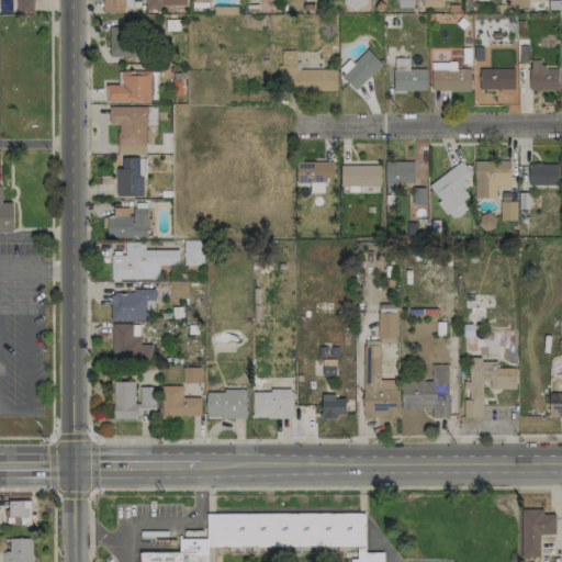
[(17,0),(18,13),(34,13),(33,0),(17,0)]
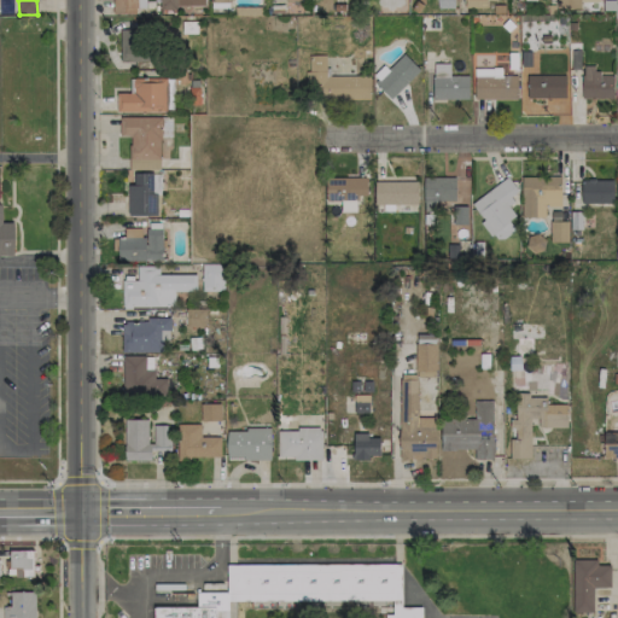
[(136,0),(112,0),(112,13),(136,13),(136,0)]
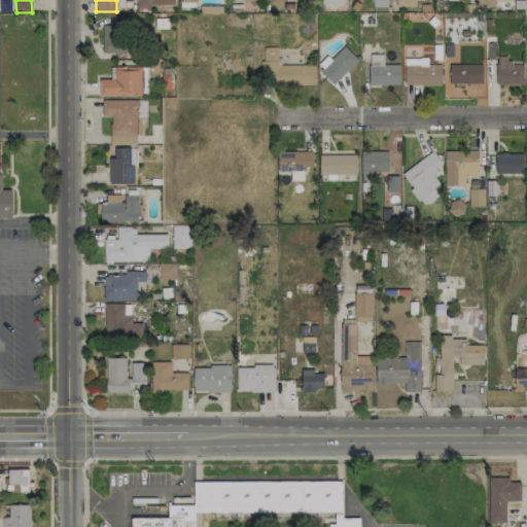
[(136,0),(136,8),(150,8),(150,0),(136,0)]
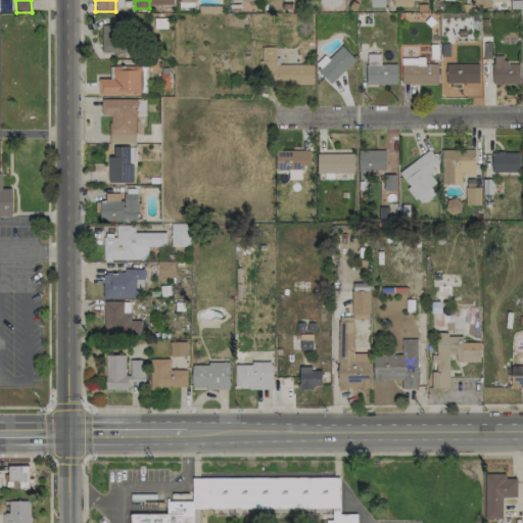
[(101,25),(101,52),(128,51),(127,37),(119,37),(119,25),(101,25)]
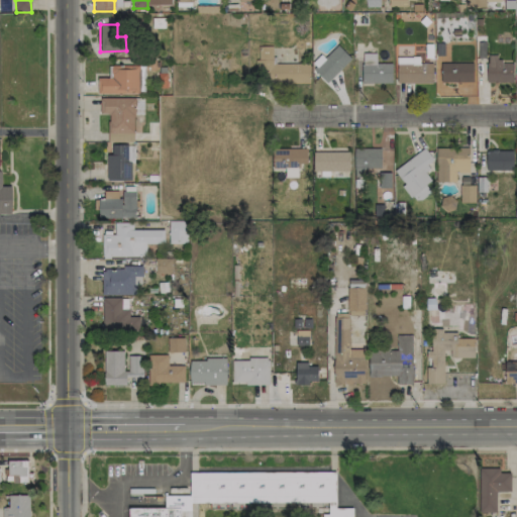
[(313,69),(326,83),(351,59),(338,44),(313,69)]
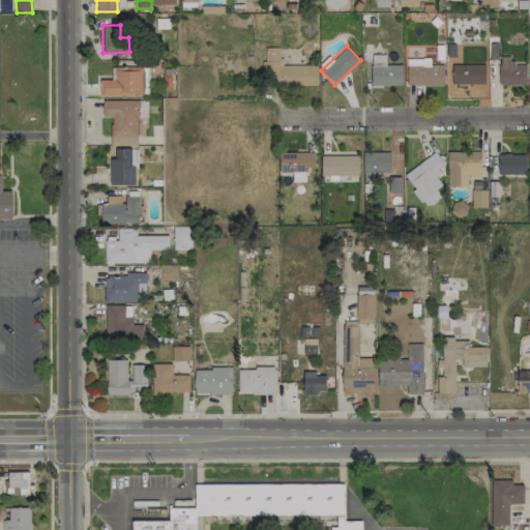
[(317,64),(280,65),(280,48),(263,48),(264,85),(317,85),(317,64)]
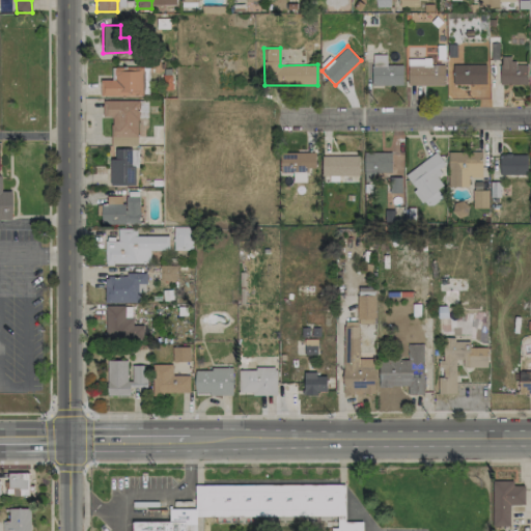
[(372,85),(402,85),(402,64),(386,64),(386,54),(372,54),(372,85)]
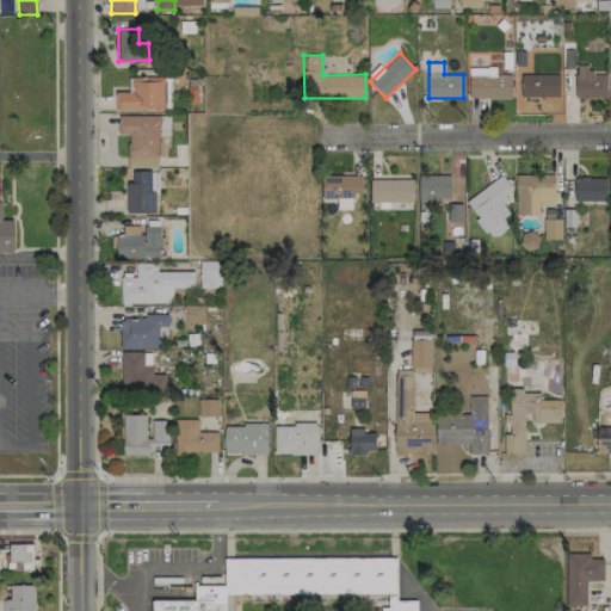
[(606,98),(608,74),(590,73),(590,66),(575,65),(575,97),(606,98)]
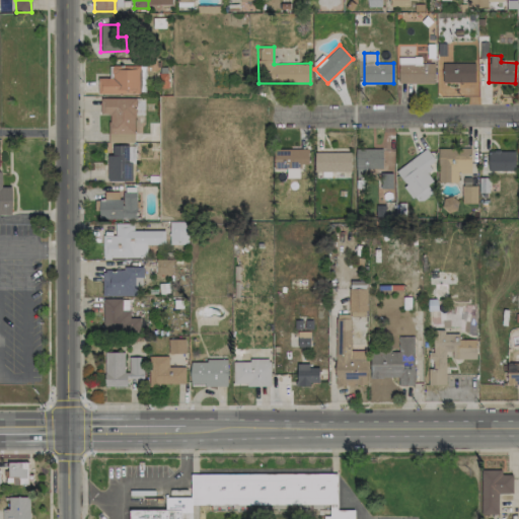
[(434,83),(434,63),(422,63),(422,57),(398,57),(398,83),(434,83)]
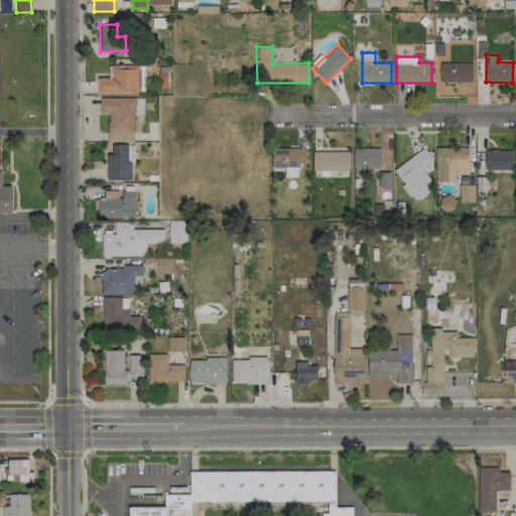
[(440,83),(472,82),(472,62),(439,62),(440,83)]
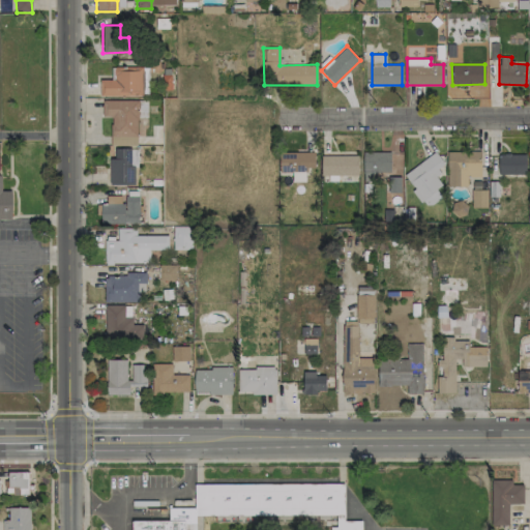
[(100,96),(143,95),(143,66),(113,67),(113,79),(99,80),(100,96)]
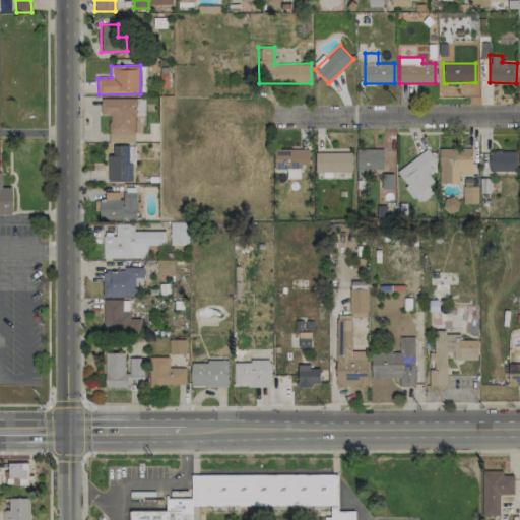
[(136,99),(101,98),(101,114),(110,115),(109,141),(135,142),(136,99)]
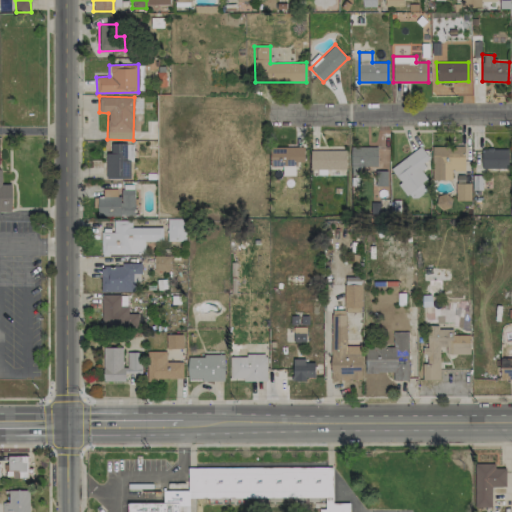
[(131,179),(131,144),(110,143),(110,153),(106,153),(105,178),(131,179)]
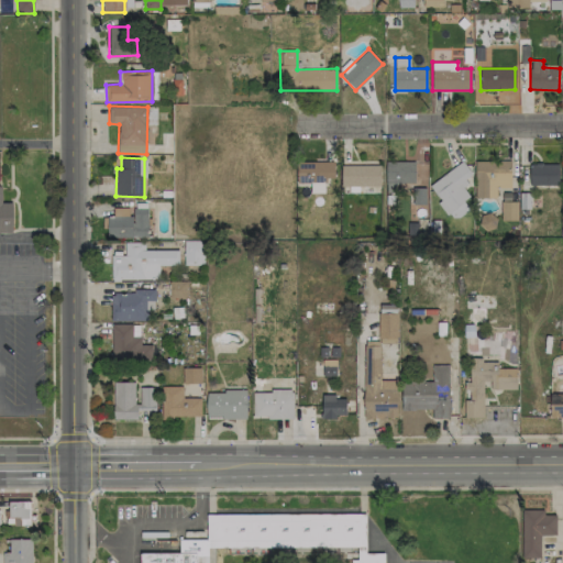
[(414,161),(385,162),(386,191),(397,191),(397,183),(415,183),(414,161)]
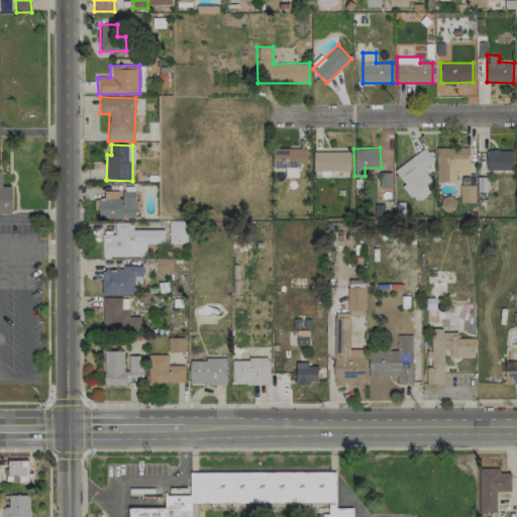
[(437,182),(456,182),(455,173),(470,173),(469,147),(436,147),(437,182)]
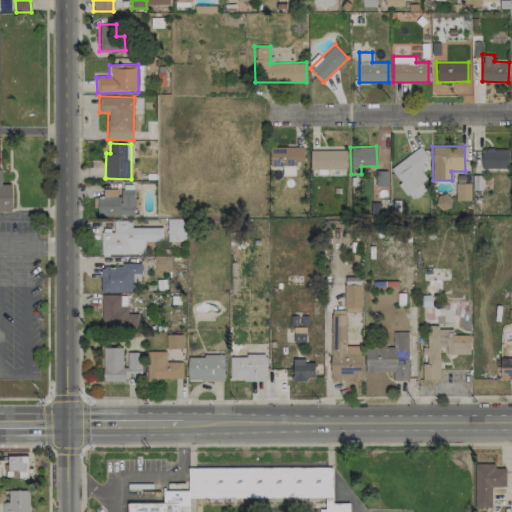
[(304,147),(270,148),(270,166),(282,166),(282,175),(295,175),(295,162),(304,162),(304,147)]
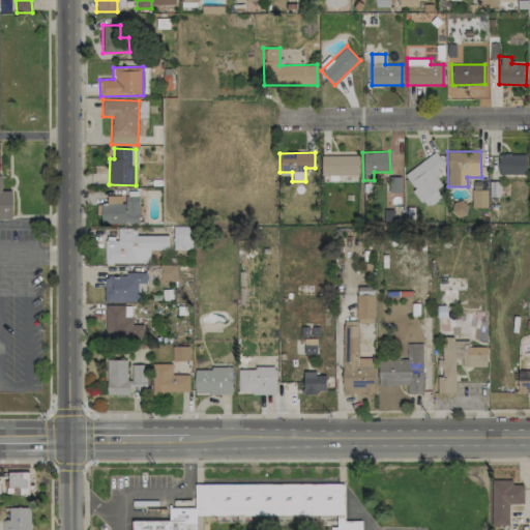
[(442,197),(436,188),(442,185),(434,174),(445,166),(436,152),(404,174),(425,207),(442,197)]
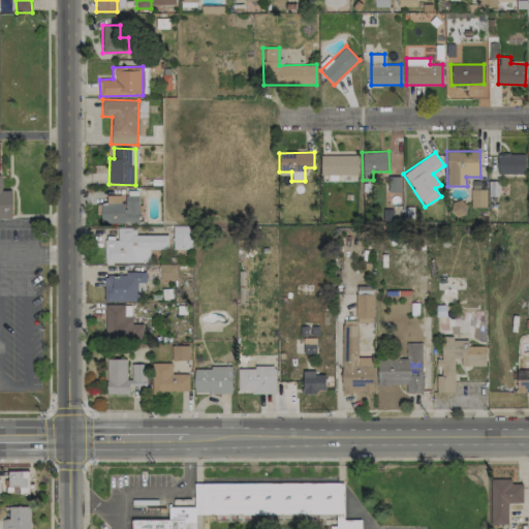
[(497,174),(525,175),(525,154),(498,154),(497,174)]
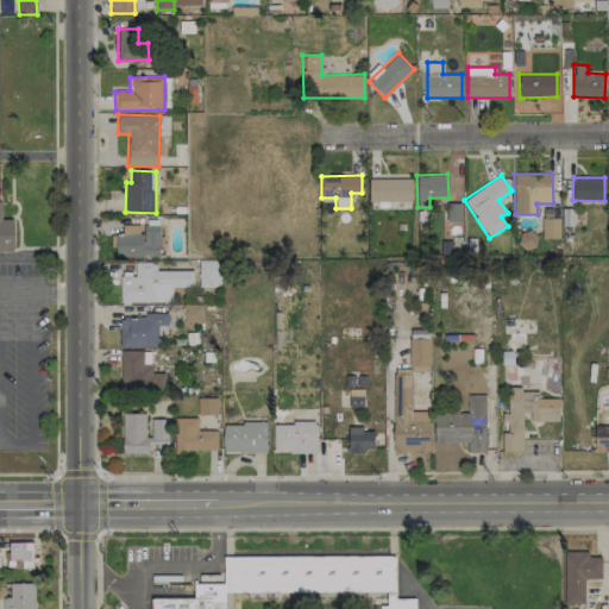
[(369,179),(370,202),(412,201),(412,179),(369,179)]
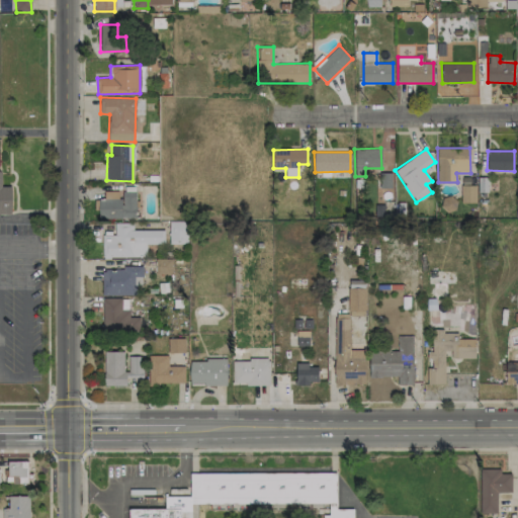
[(0,213),(11,214),(11,186),(1,186),(1,171),(0,170),(0,213)]
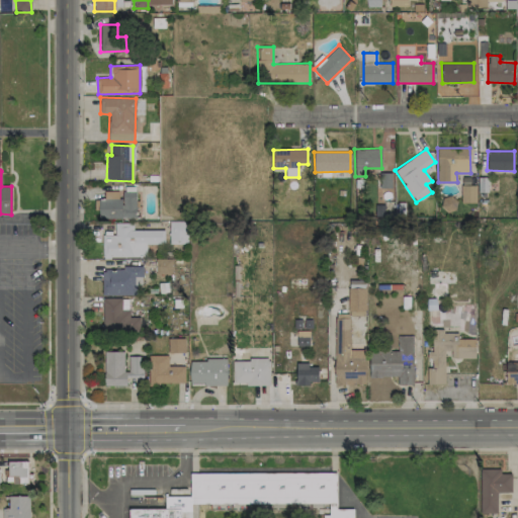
[(461,185),(461,202),(477,202),(476,185),(461,185)]
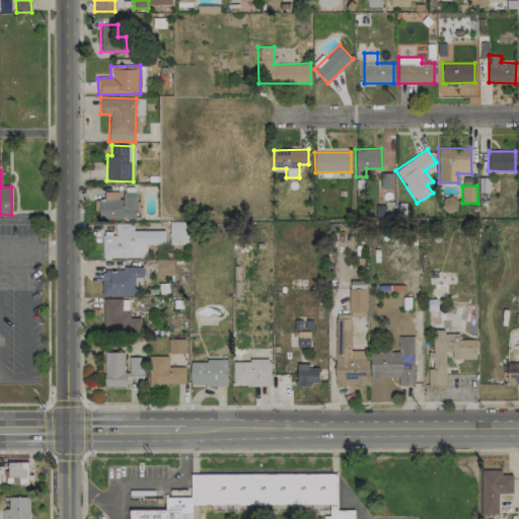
[(121,192),(104,192),(104,199),(98,200),(99,219),(137,218),(136,192),(121,192)]
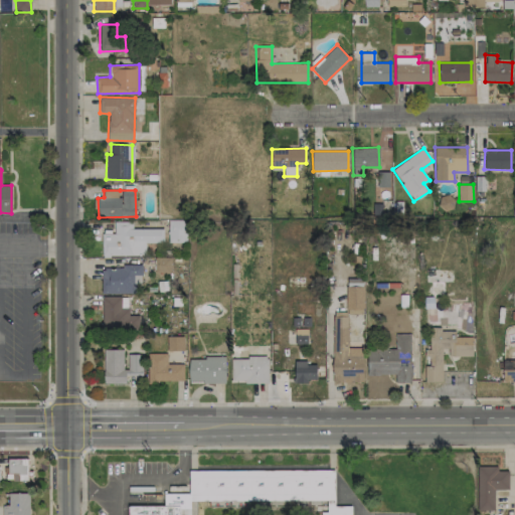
[(168,240),(183,241),(184,220),(169,219),(168,240)]
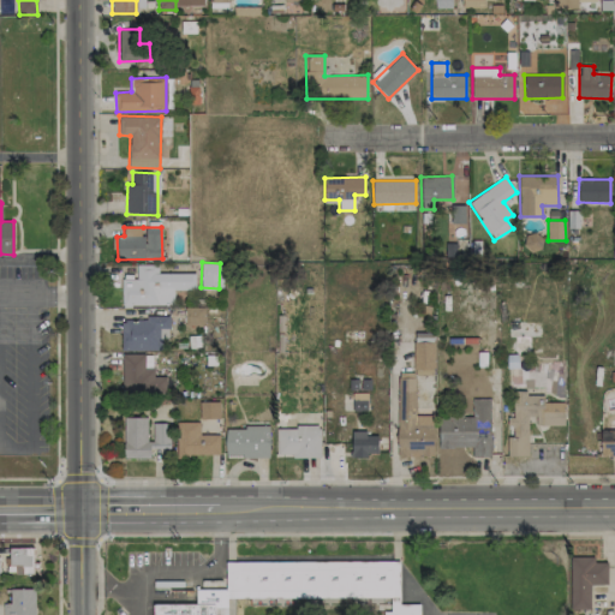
[(195,273),(157,274),(157,264),(136,264),(137,279),(121,279),(121,305),(174,304),(174,290),(195,290),(195,273)]
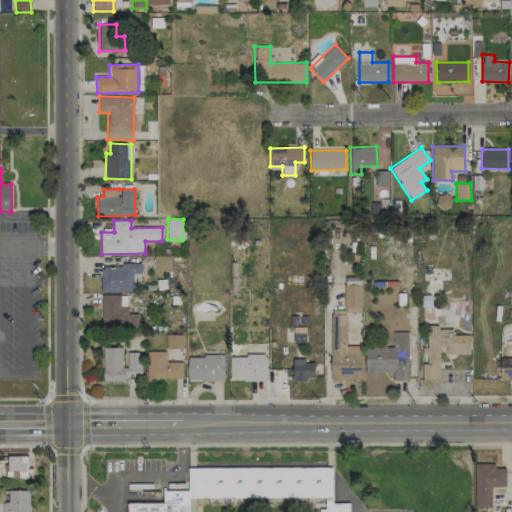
[(169,256),(154,256),(153,270),(169,271),(169,256)]
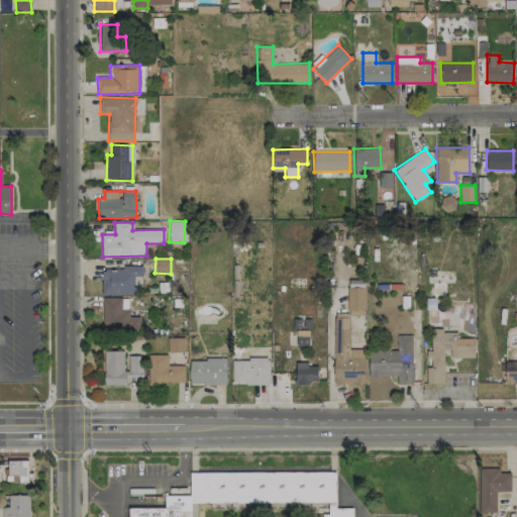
[(102,294),(136,295),(136,285),(141,285),(142,268),(102,268),(102,294)]
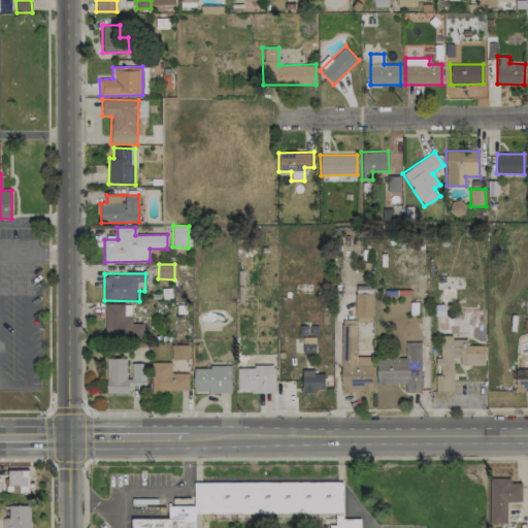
[(372,322),(373,294),(355,293),(355,321),(372,322)]
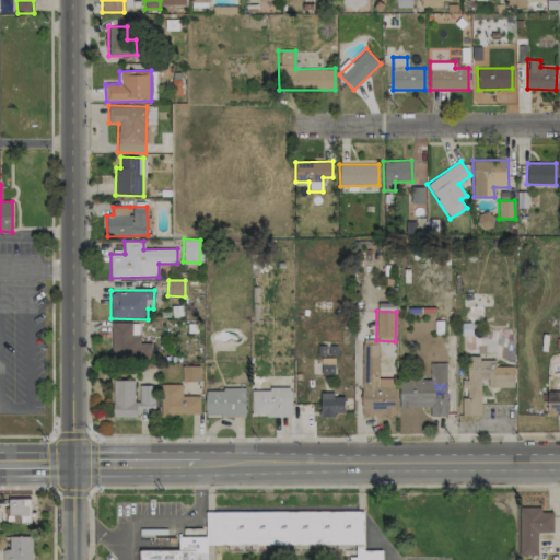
[(151,343),(140,343),(139,322),(111,323),(112,360),(151,359),(151,343)]
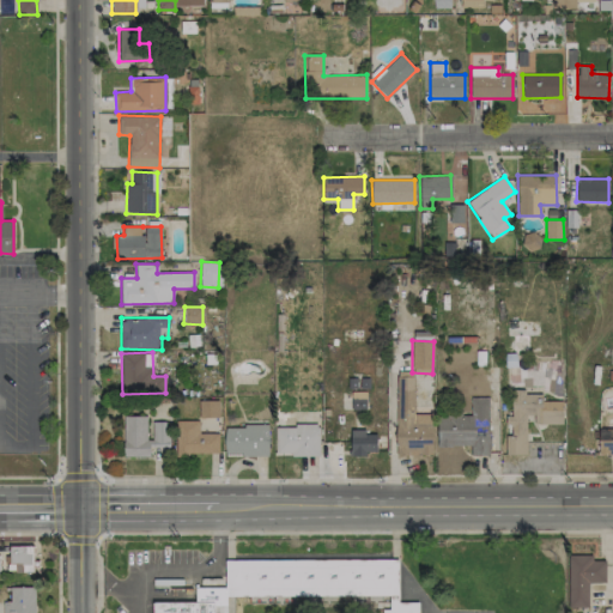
[(414,424),(414,371),(396,371),(396,455),(432,455),(432,424),(414,424)]
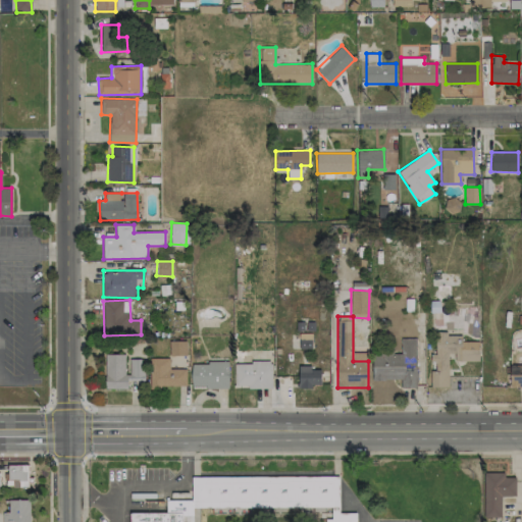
[(312,349),(312,333),(299,333),(300,349),(312,349)]
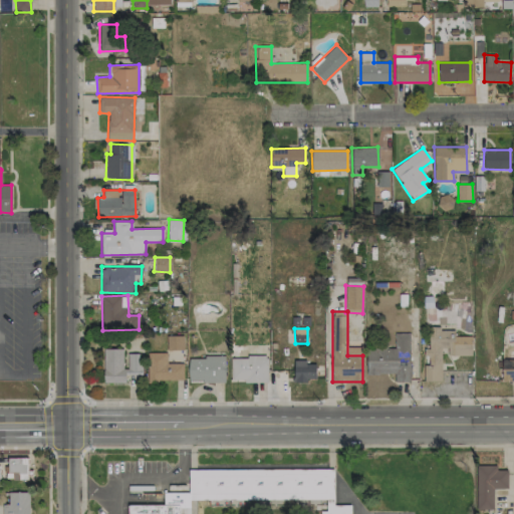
[(441,381),(442,348),(448,348),(448,355),(472,355),(472,336),(454,336),(454,328),(429,328),(429,348),(424,348),(424,356),(429,356),(429,364),(424,364),(424,381),(441,381)]
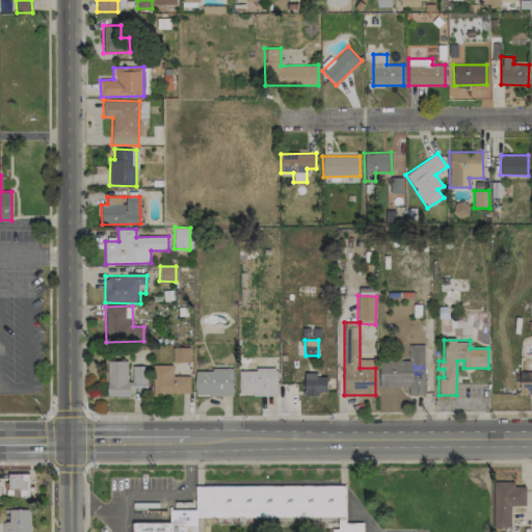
[(423,344),(408,345),(408,361),(379,362),(380,388),(408,387),(408,396),(425,395),(423,344)]
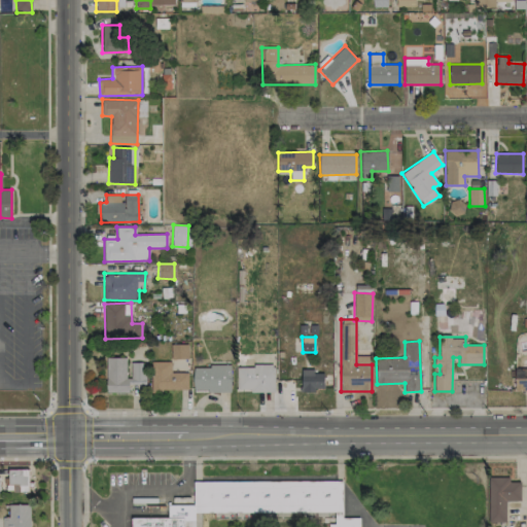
[(171,359),(189,358),(188,344),(171,344),(171,359)]
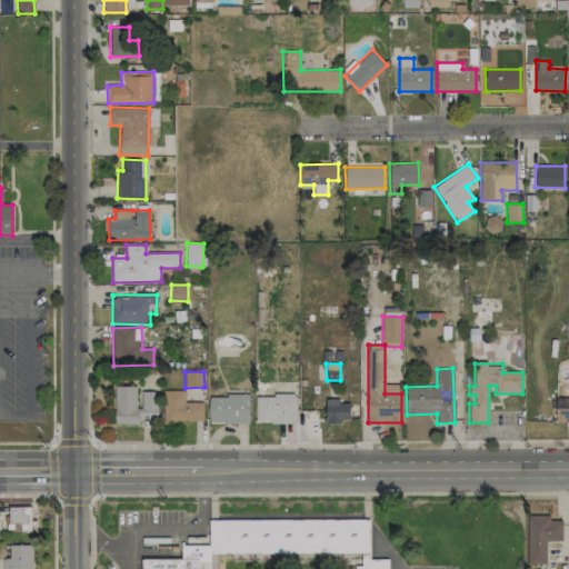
[(115,423),(140,423),(140,415),(157,415),(158,391),(141,391),(141,408),(136,408),(137,387),(116,386),(115,423)]
